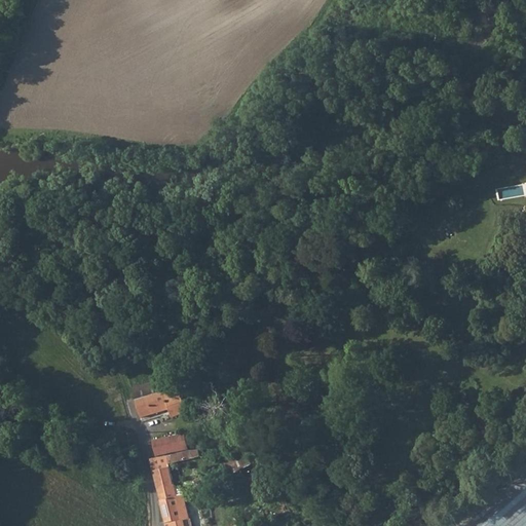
[(139,412),(140,417),(164,411),(167,421),(187,415),(179,388),(163,393),(159,380),(133,387),(139,412)]
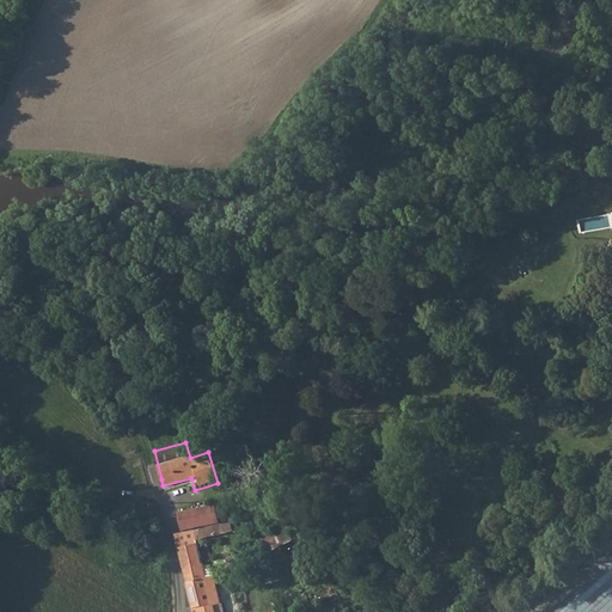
[(179,533),(218,524),(214,507),(175,516),(178,533),(179,533)]
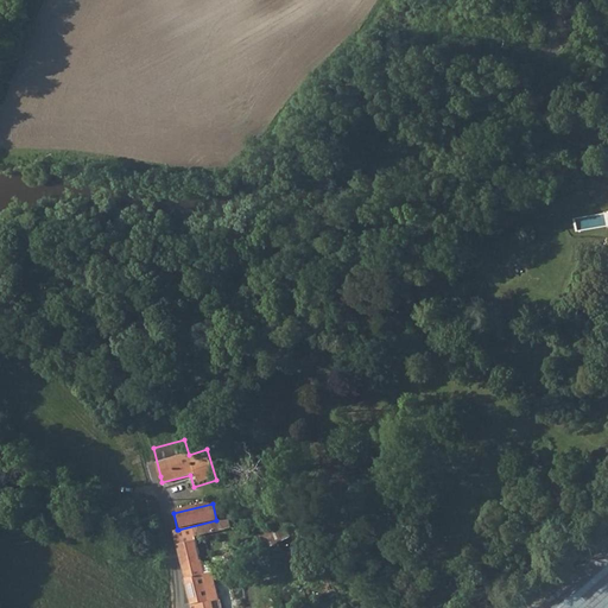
[(152,552),(166,548),(158,519),(139,525),(145,545),(150,544),(152,552)]
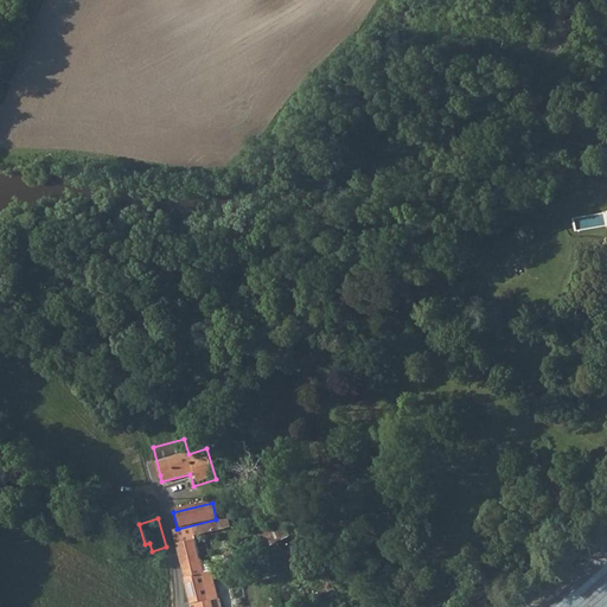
[(286,521),(262,532),(269,547),(293,535),(286,521)]
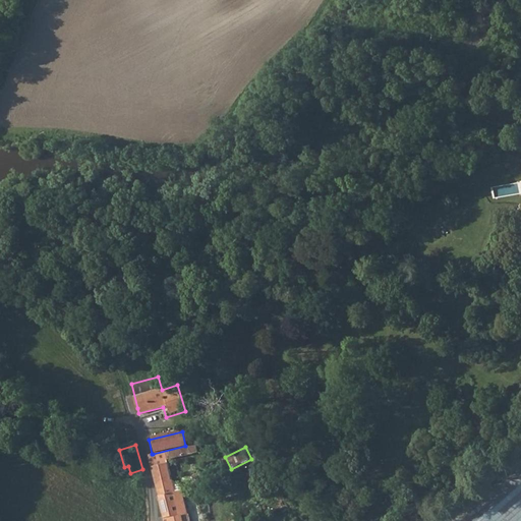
[(163,520),(162,520),(187,520),(186,508),(183,509),(182,502),(177,503),(169,460),(183,457),(181,451),(154,457),(150,457),(160,505),(163,520)]
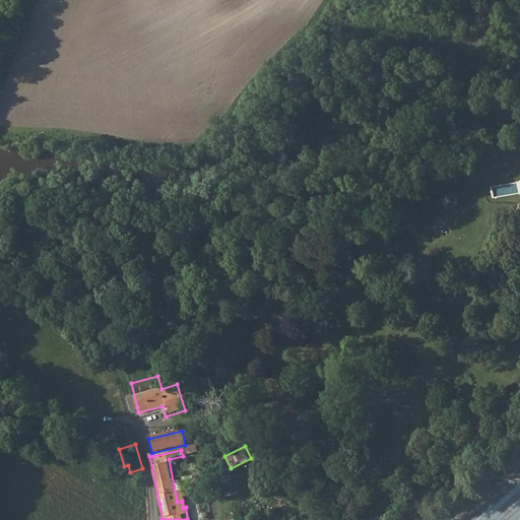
[(469,517),(471,519),(519,519),(519,475),(517,478),(469,517)]
